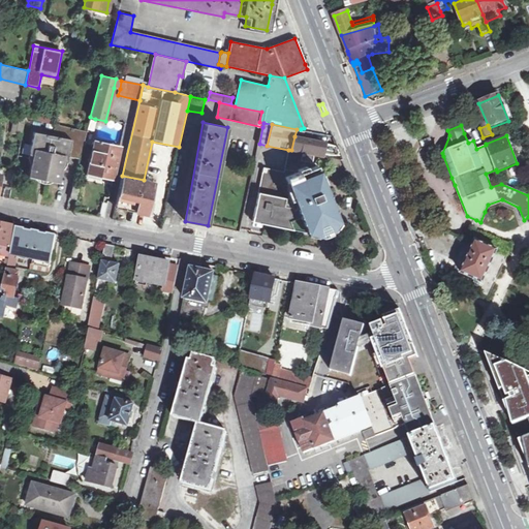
[(80,158),(83,147),(67,144),(68,138),(34,131),(31,148),(35,149),(34,155),(33,159),(29,177),(59,183),(62,165),(63,161),(64,155),(68,156),(80,158)]
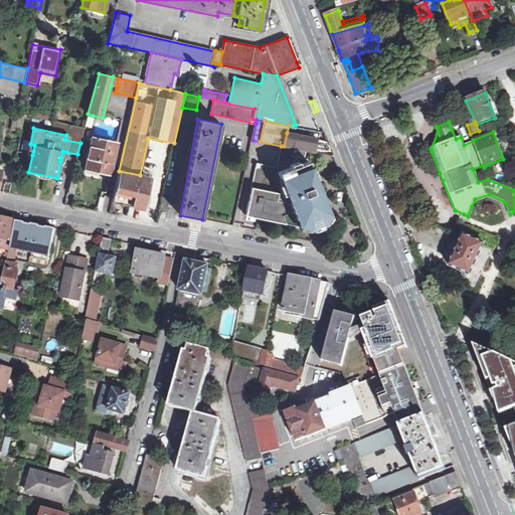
[(287,133),(284,146),(305,150),(312,152),(313,149),(315,139),(287,133)]
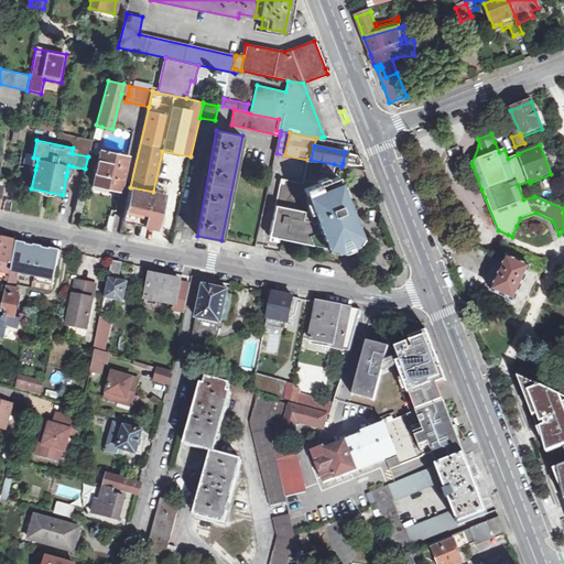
[(461,148),(448,151),(452,159),(463,155),(461,148)]
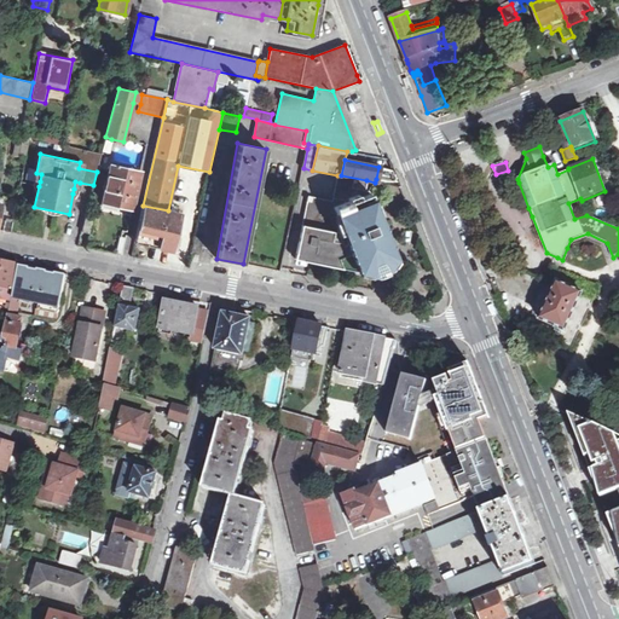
[(111,166),(104,200),(133,207),(142,172),(111,166)]
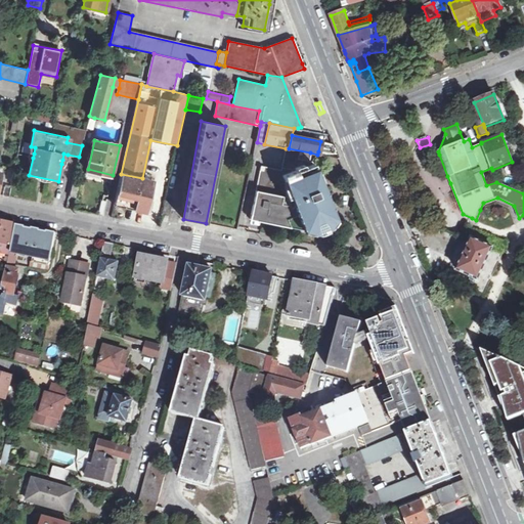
[(334,143),(320,141),(318,151),(339,156),(338,154),(335,147),(334,143)]
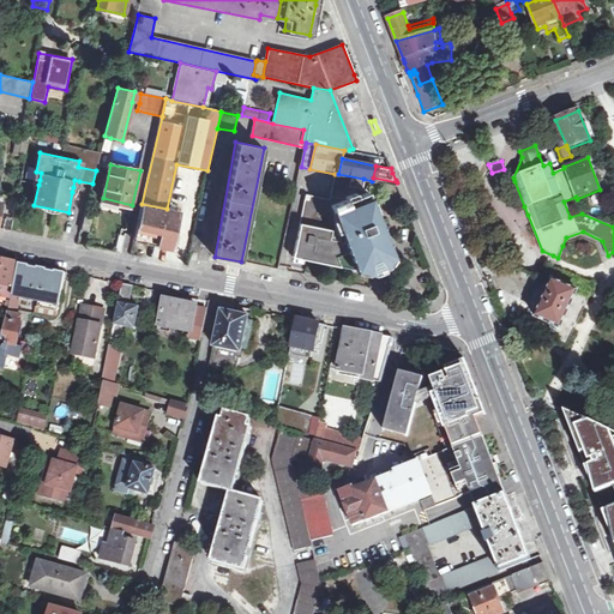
[(335,174),(330,199),(306,193),(293,257),(368,272),(369,269),(381,264),(385,266),(392,256),(379,221),(377,222),(373,215),(371,209),(372,204),(367,190),(363,190),(363,181),(363,179),(338,174),(335,174)]
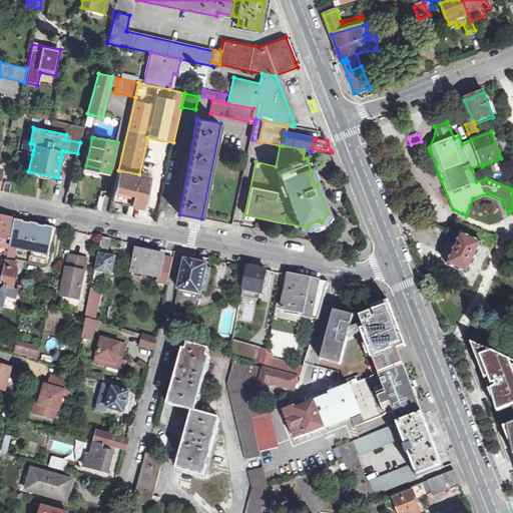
[(111,200),(143,206),(149,177),(139,174),(118,170),(111,200)]
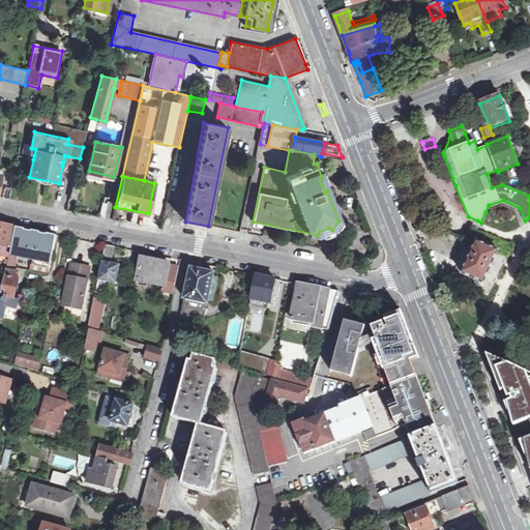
[(78,197),(80,187),(72,186),(70,196),(78,197)]
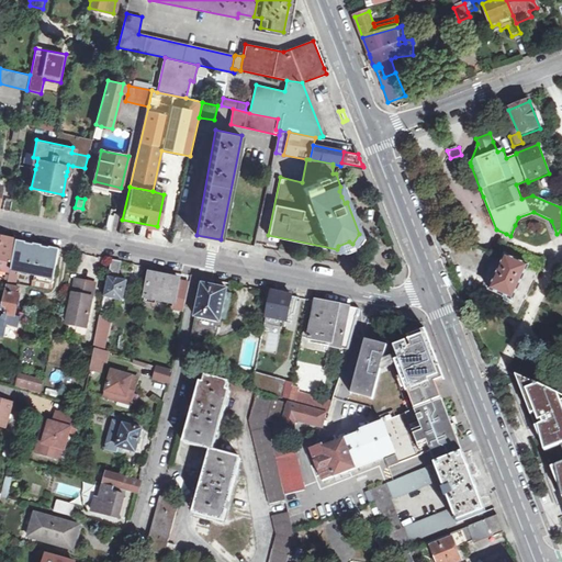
[(173,229),(181,232),(184,216),(177,214),(173,229)]
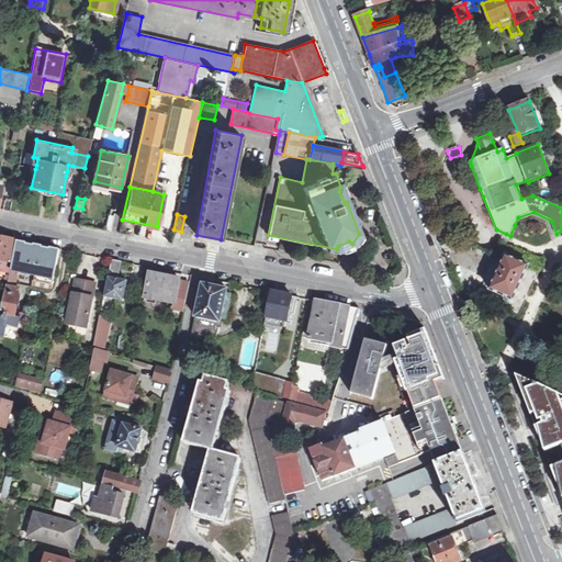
[(0,237),(0,238),(0,269),(12,272),(12,270),(18,240),(0,237)]
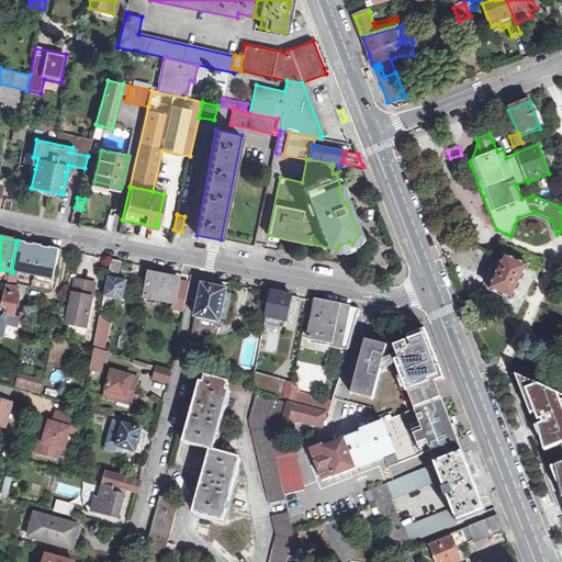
[(18,240),(12,270),(36,276),(55,279),(60,249),(18,240)]
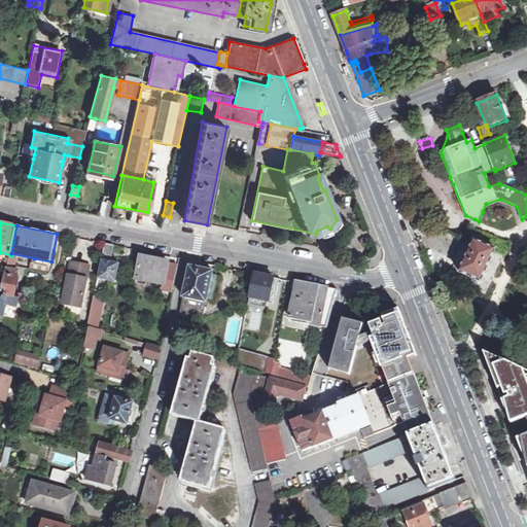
[(488,246),(475,240),(467,256),(460,272),(466,275),(473,278),(481,282),(485,274),(488,268),(491,259),(495,250),(488,246)]
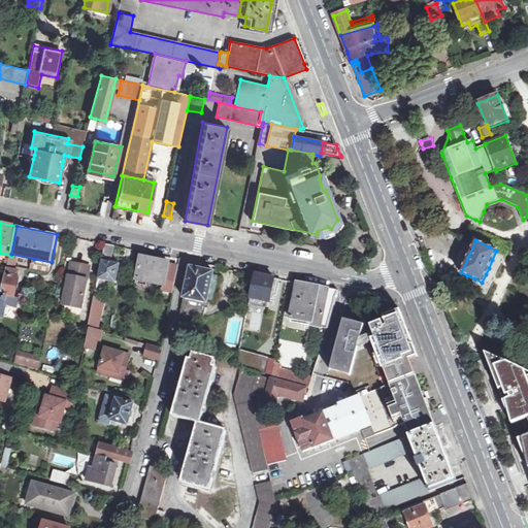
[(113,245),(105,244),(102,261),(110,263),(113,245)]
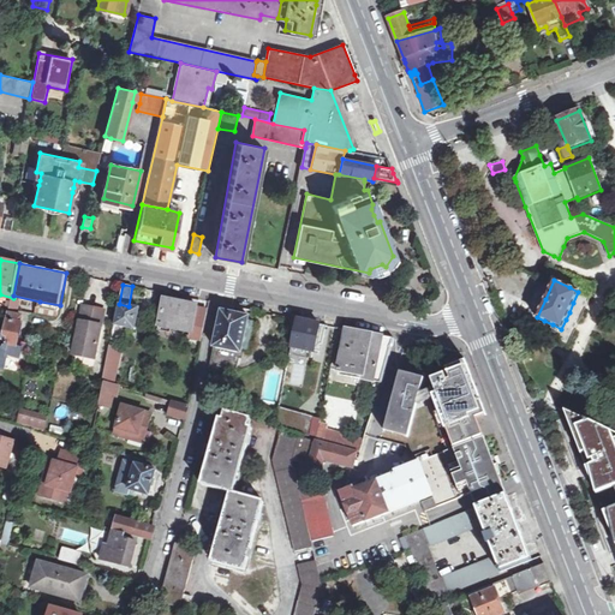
[(160,324),(161,324),(192,332),(197,306),(165,300),(160,324)]
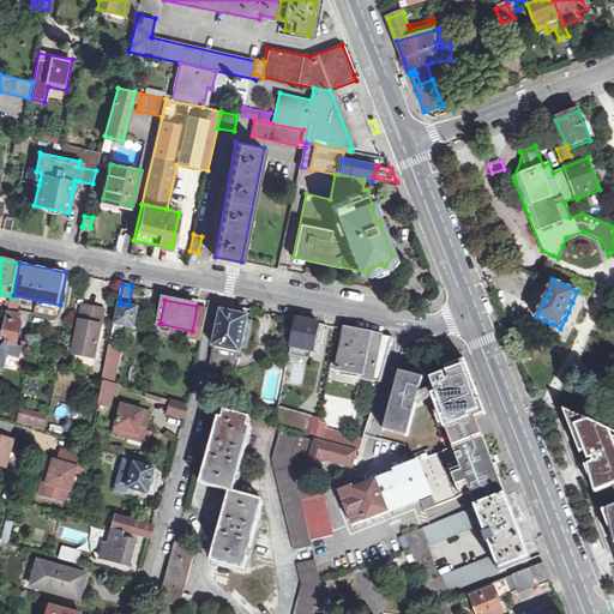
[(40,301),(38,307),(59,311),(60,305),(40,301)]
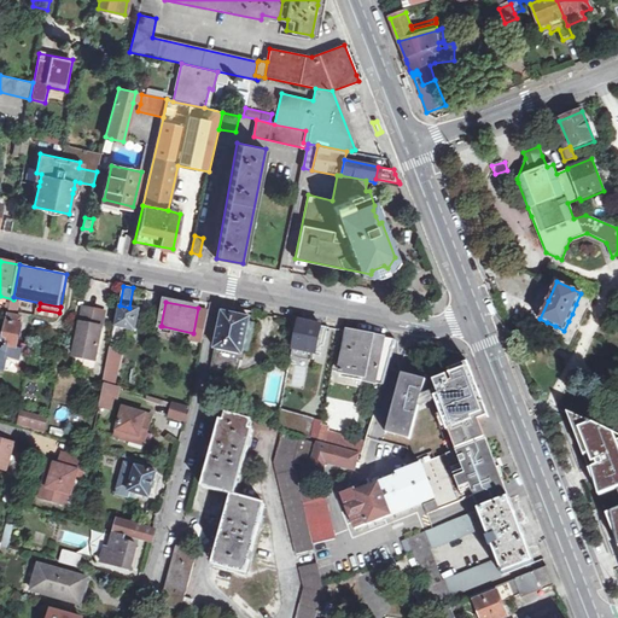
[(120,305),(115,327),(136,332),(141,310),(129,308),(120,305)]
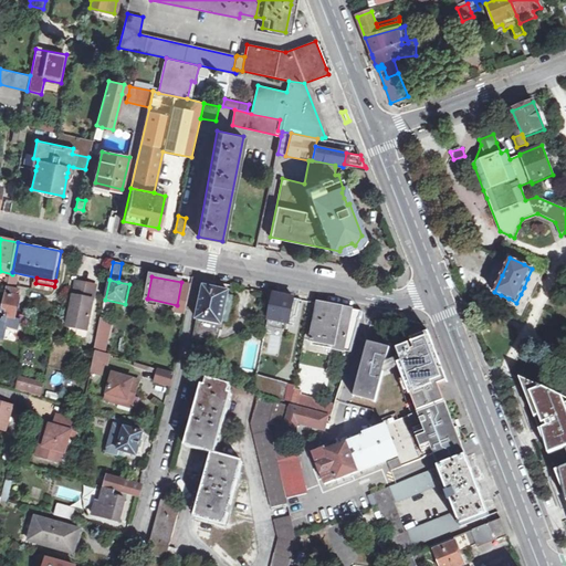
[(88,289),(90,284),(76,282),(69,323),(79,326),(77,328),(87,332),(95,294),(87,293),(88,289)]
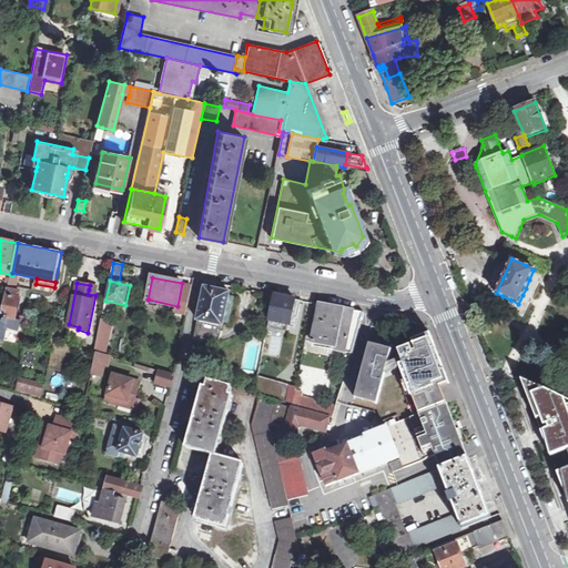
[(198,288),(190,325),(220,331),(221,325),(227,325),(233,298),(227,298),(227,294),(198,288)]
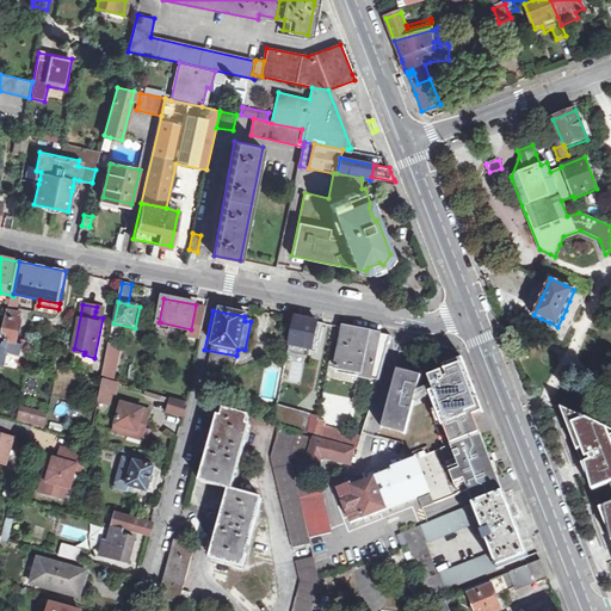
[(7,355),(13,356),(19,357),(22,345),(16,343),(22,314),(10,312),(2,341),(1,350),(1,352),(7,355)]
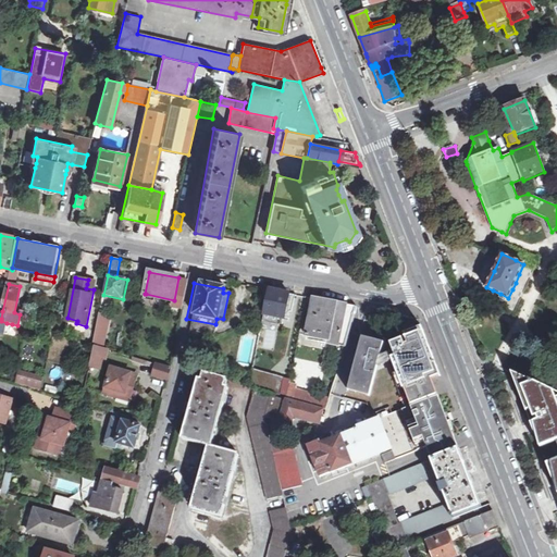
[(264,292),(259,319),(282,323),(283,320),(289,321),(292,312),(295,297),(264,292)]
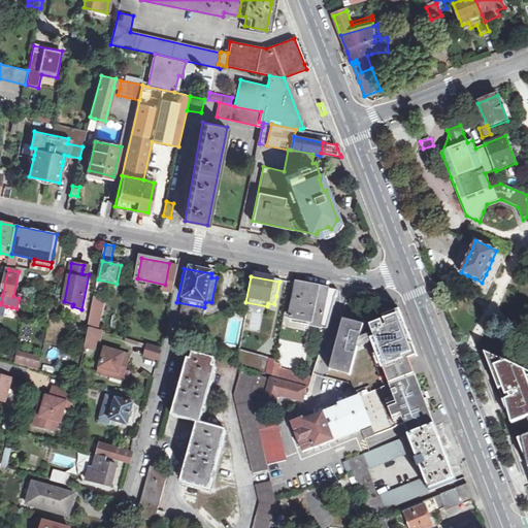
[(337,291),(336,291),(329,290),(327,289),(317,287),(297,283),(295,296),(291,318),(294,319),(312,322),(311,326),(328,329),(330,321),(337,291)]
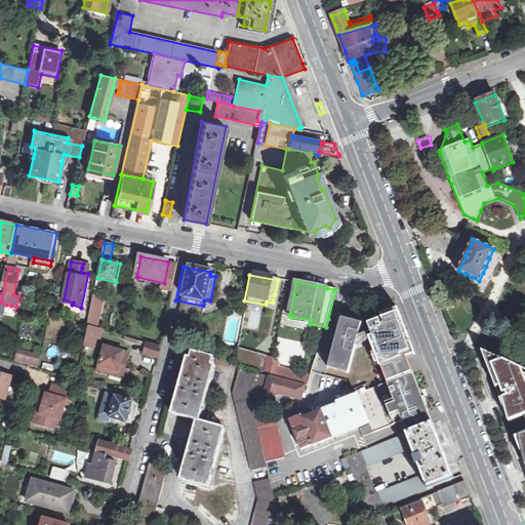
[(18,296),(16,307),(11,306),(11,308),(18,310),(22,296),(18,296)]
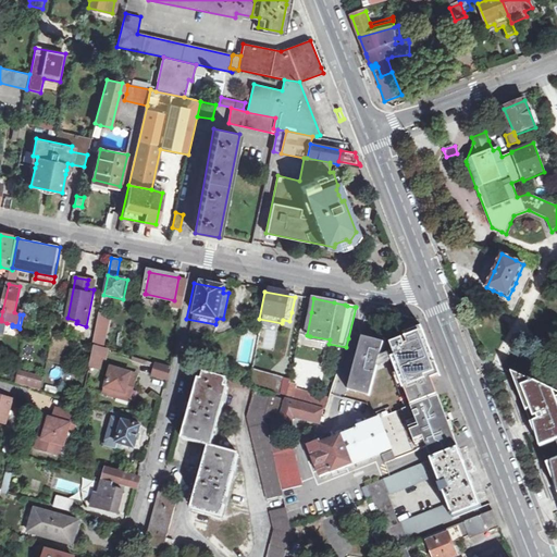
[(100,314),(95,339),(104,342),(107,333),(102,332),(106,316),(100,314)]
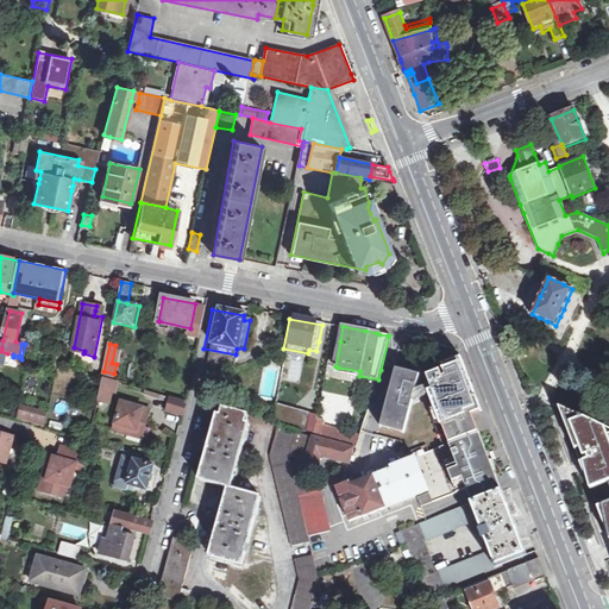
[(232,369),(236,355),(203,349),(201,363),(232,369)]
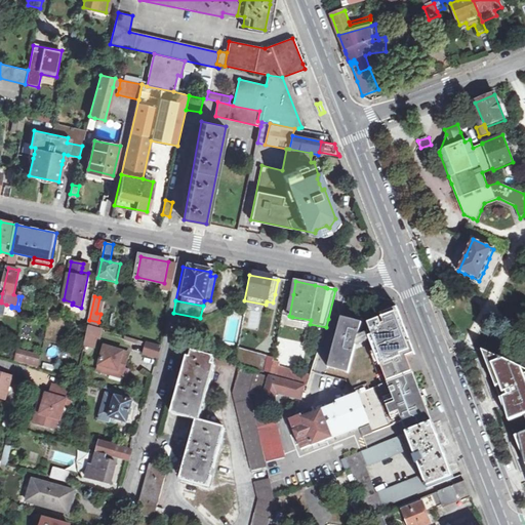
[(372,335),(364,338),(374,364),(413,349),(407,334),(404,325),(397,308),(380,315),(385,324),(381,325),(379,319),(368,324),(370,329),(372,335)]
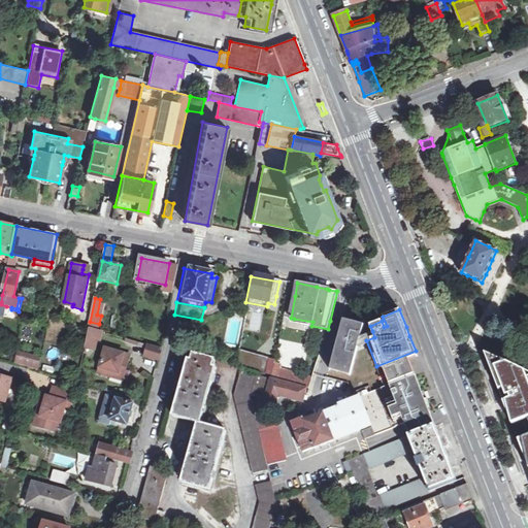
[(347,370),(358,326),(342,322),(339,335),(341,336),(334,367),(347,370)]
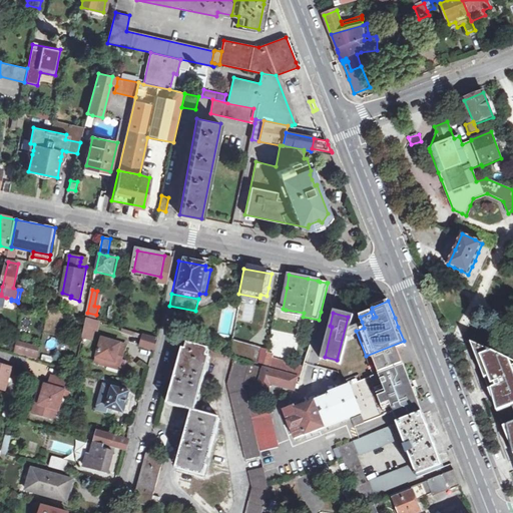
[(353,318),(348,317),(337,360),(342,361),(349,334),(350,327),(353,318)]
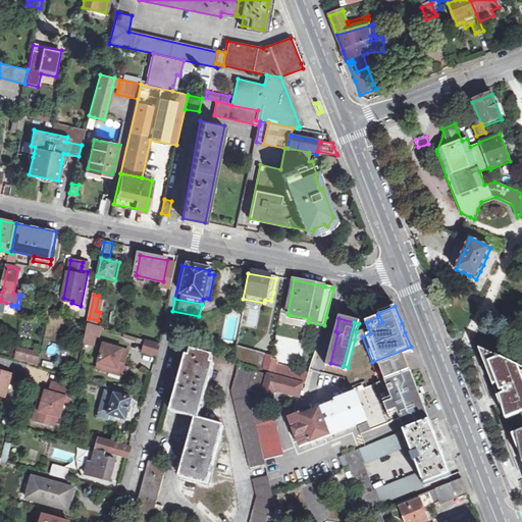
[(84,344),(96,347),(100,328),(88,325),(84,344)]
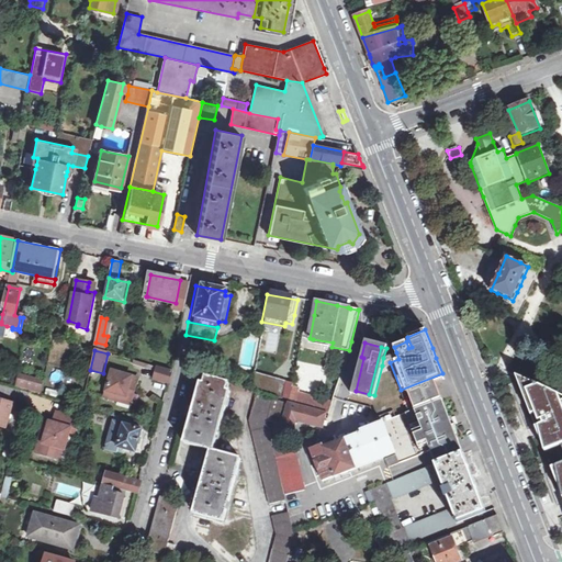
[(398,359),(396,352),(383,358),(382,366),(390,362),(398,359)]
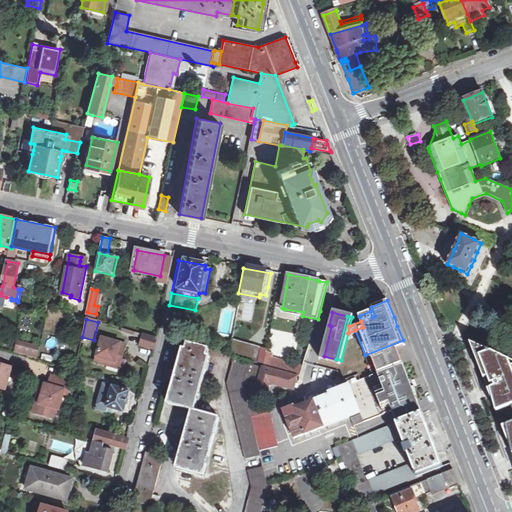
[(170,328),(170,327),(168,338),(182,341),(183,336),(184,331),(170,328)]
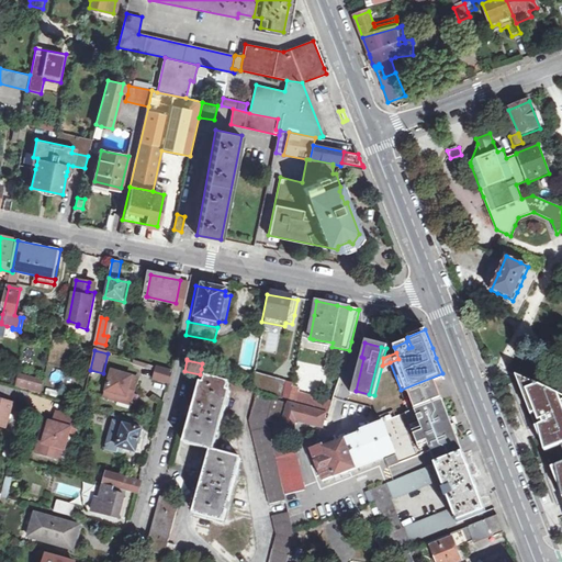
[(169,383),(172,371),(145,364),(142,375),(169,383)]
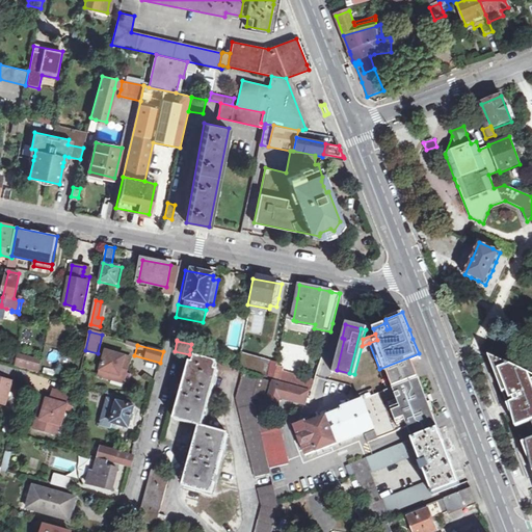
[(129,373),(134,357),(109,350),(102,375),(117,380),(118,374),(123,375),(124,372),(129,373)]
